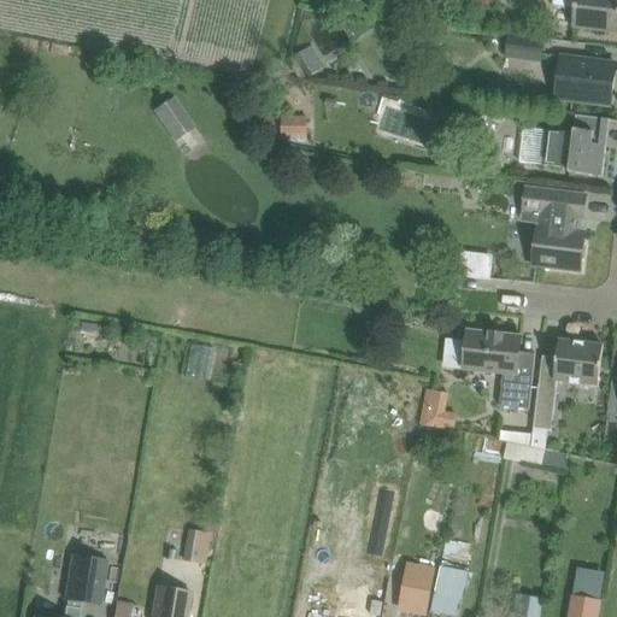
[(616,33),(616,0),(553,0),(553,7),(575,10),(573,28),(597,31),(616,33)]
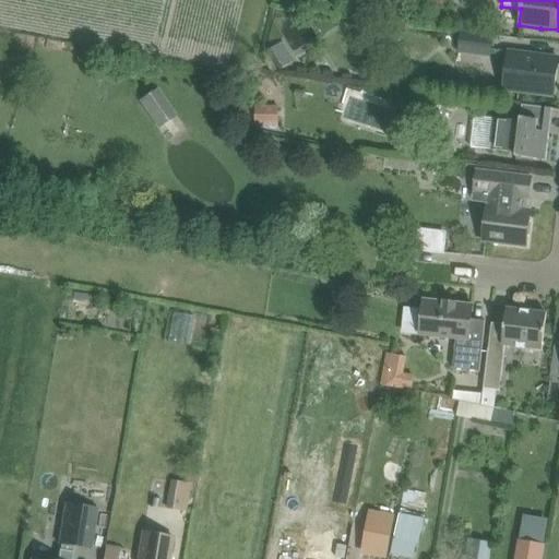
[(461,32),(459,52),(490,57),(492,35),(461,32)]
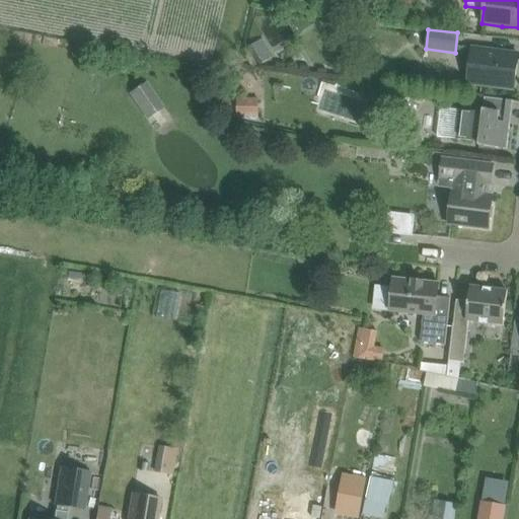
[(518,54),(499,52),(471,48),(467,83),(494,86),(514,89),(518,54)]
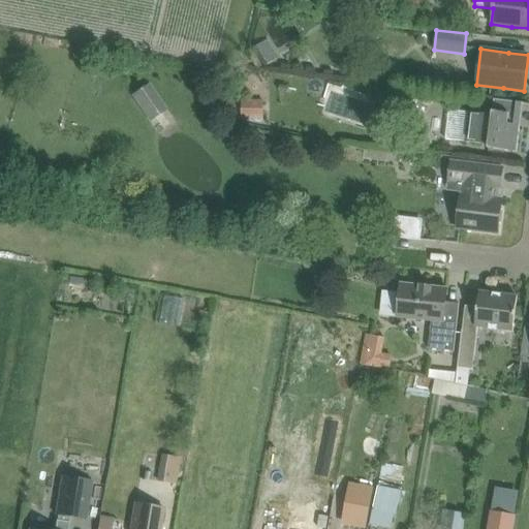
[(131,95),(150,122),(168,109),(150,83),(131,95)]
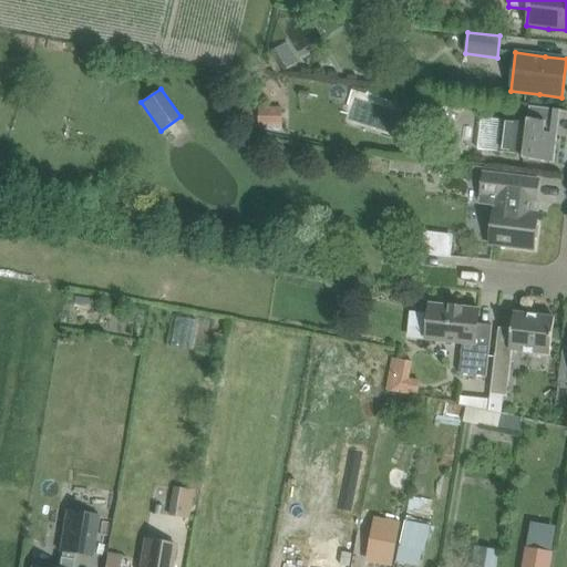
[(455,107),(441,102),(440,105),(435,104),(435,101),(431,100),(430,102),(423,99),(416,114),(443,124),(446,114),(457,119),(459,114),(453,112),(455,107)]
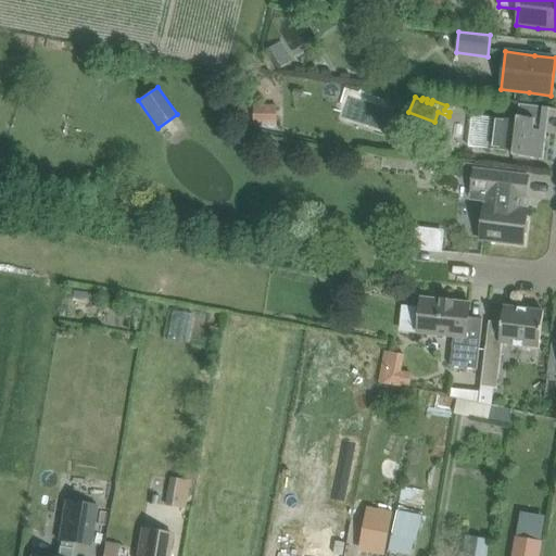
[(543,160),(547,131),(534,130),(535,121),(547,123),(547,121),(546,121),(548,110),(555,110),(555,109),(539,106),(519,104),(517,122),(492,118),(488,149),(514,152),(513,155),(543,160)]
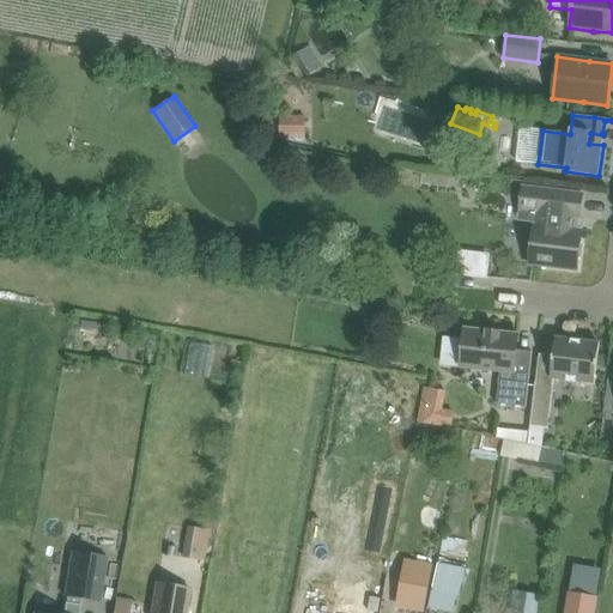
[(523,187),(521,211),(538,213),(536,225),(535,225),(529,265),(577,271),(582,230),(574,230),(575,218),(580,218),(583,194),(523,187)]
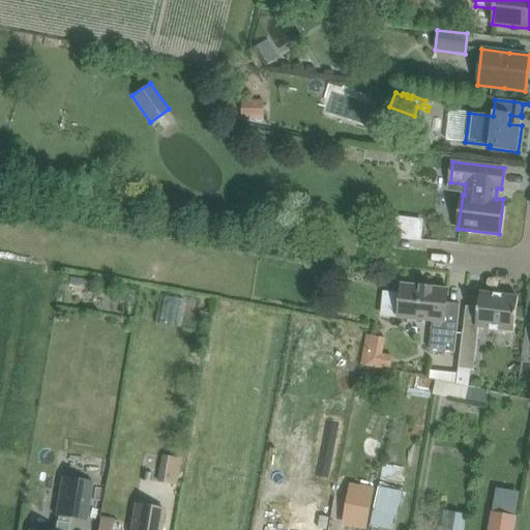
[(422,227),(393,223),(391,238),(421,242),(422,227)]
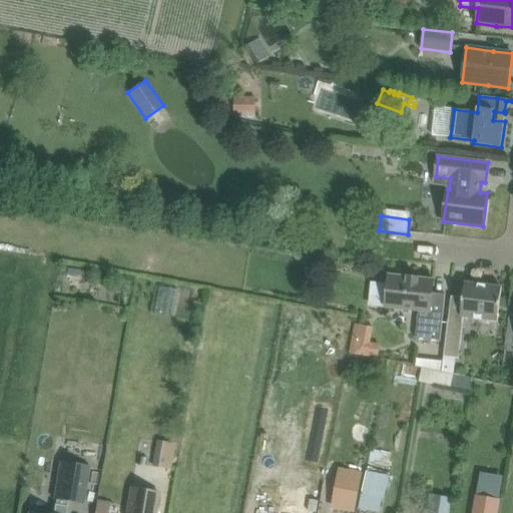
[(434,280),(424,279),(389,276),(389,284),(371,282),(368,306),(419,311),(416,339),(440,341),(445,295),(444,295),(444,298),(432,296),(434,280)]
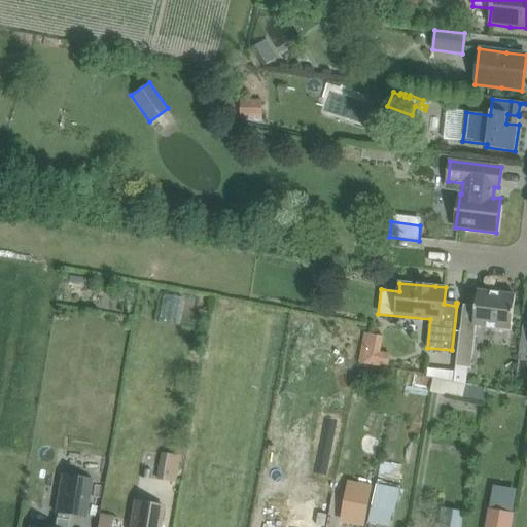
[(473,325),(477,325),(512,329),(516,295),(478,290),(473,325)]
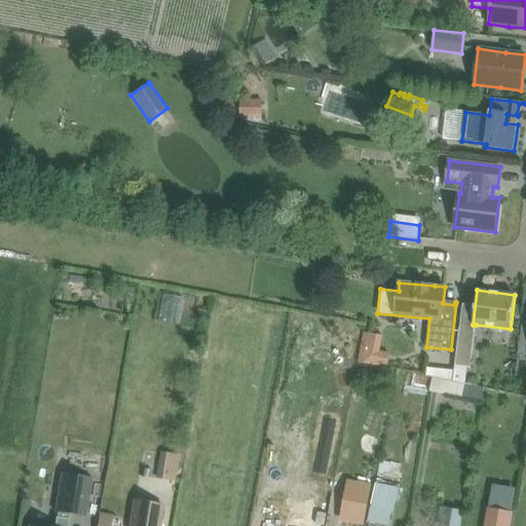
[(471,368),(475,331),(459,329),(455,366),(471,368)]
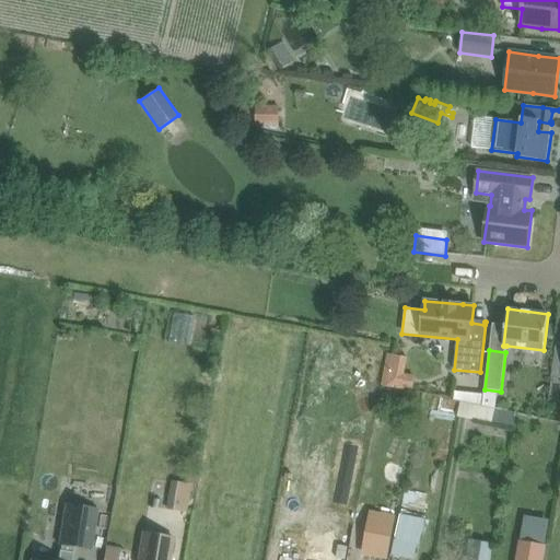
[(387,353),(382,385),(411,389),(415,375),(405,374),(408,357),(387,353)]
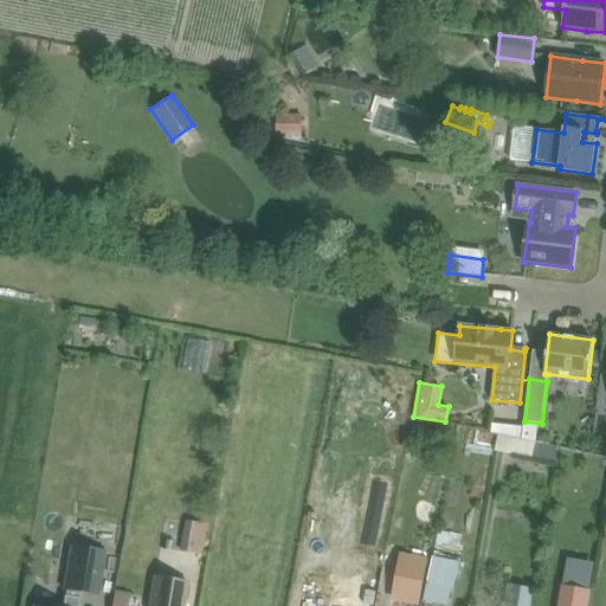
[(186,522),(181,553),(200,555),(206,526),(186,522)]
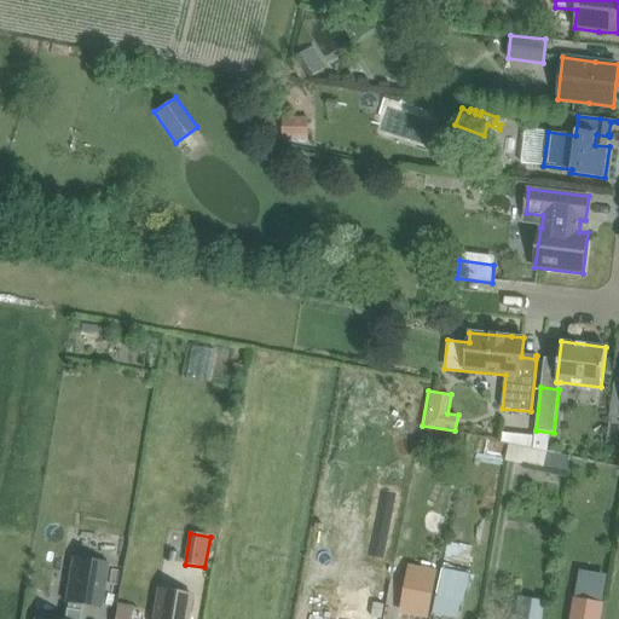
[(67,602),(98,607),(105,565),(74,560),(67,602)]
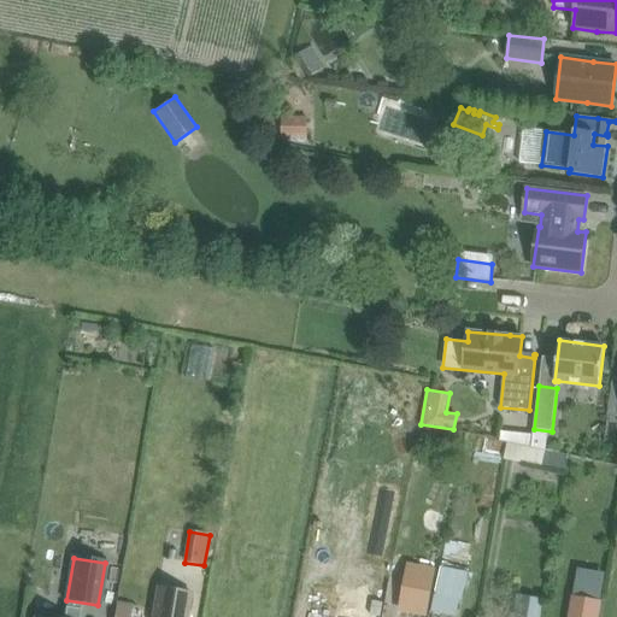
[(407,564),(401,597),(429,603),(436,569),(407,564)]
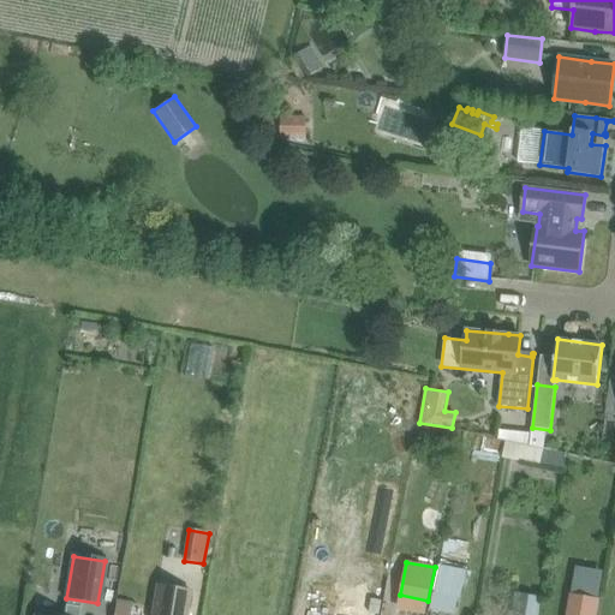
[(433,593),(459,599),(465,573),(437,567),(433,593)]
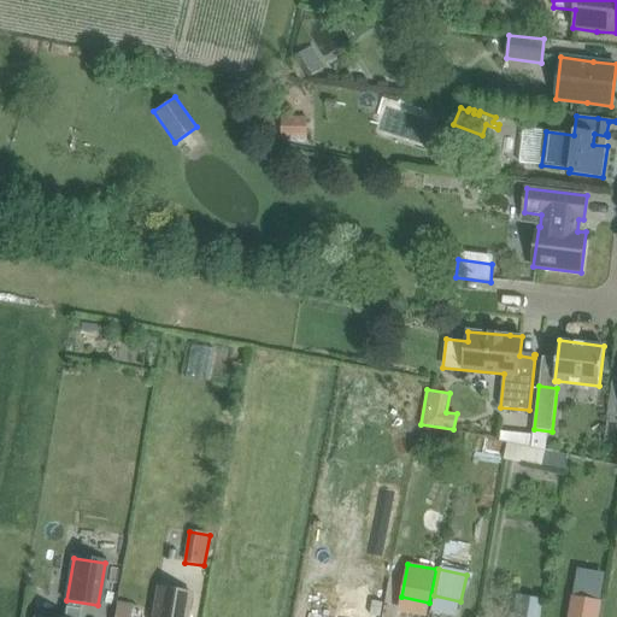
[(153,616),(186,616),(189,594),(158,588),(153,616)]
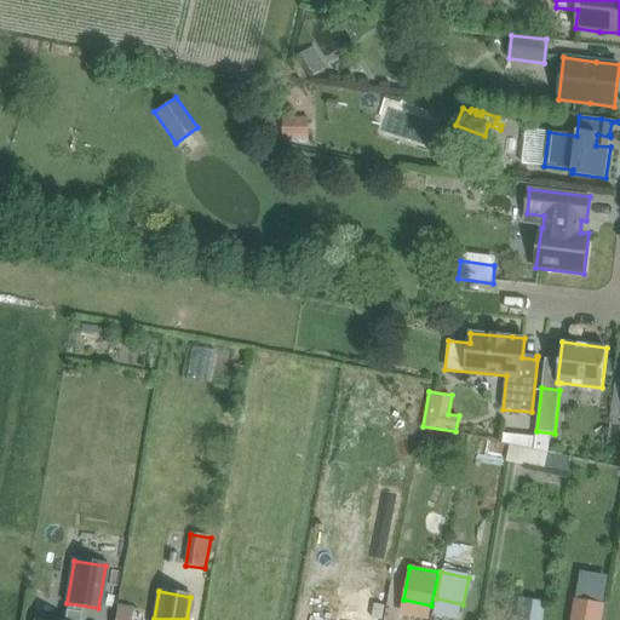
[(575,600),(572,619),(601,619),(604,604),(575,600)]
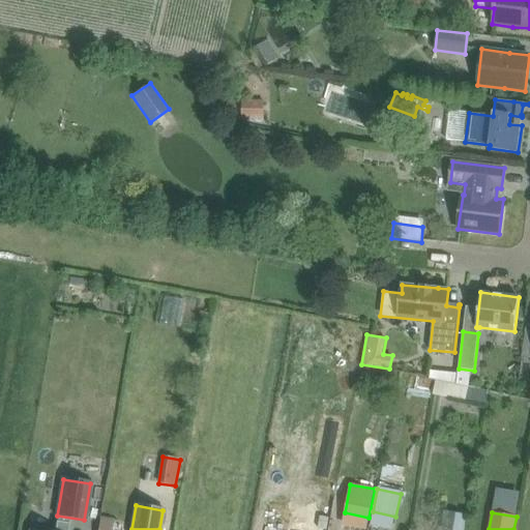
[(113,529),(115,522),(101,520),(99,529),(113,529)]
